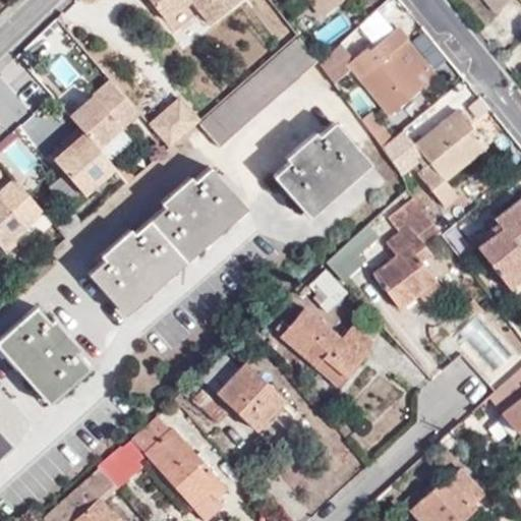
[(193,0),(210,19),(233,0),(153,0),(166,16),(185,0),(193,0)]
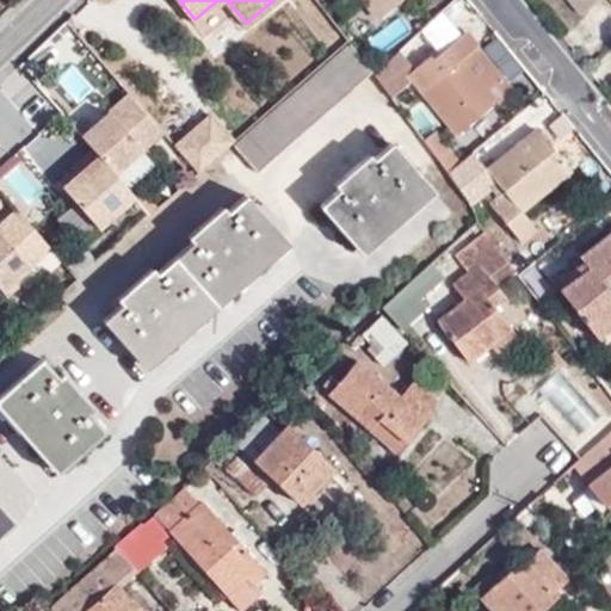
[(358,0),(376,20),(397,0),(358,0)]
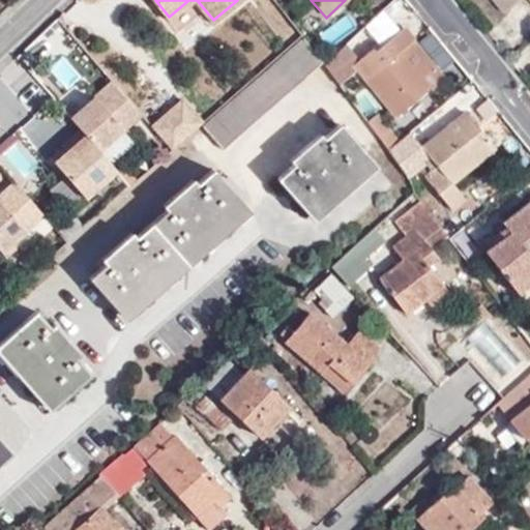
[(529,0),(493,0),(504,13),(521,0),(529,0),(529,1),(529,0)]
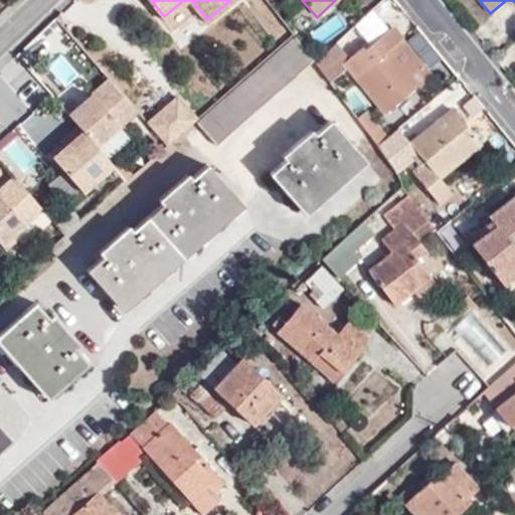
[(383,25),(374,13),(356,26),(366,38),(383,25)]
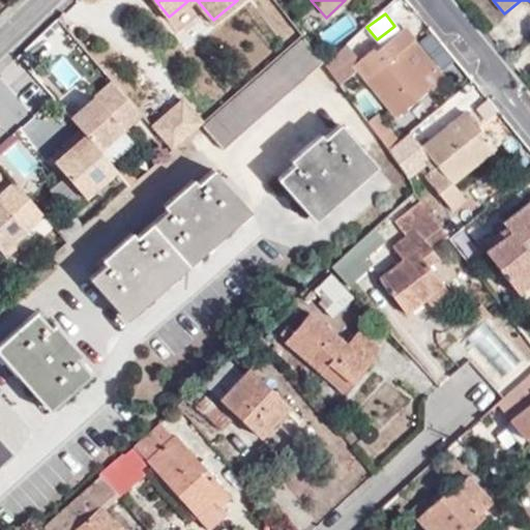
[(345,16),(327,30),(335,40),(353,25),(345,16)]
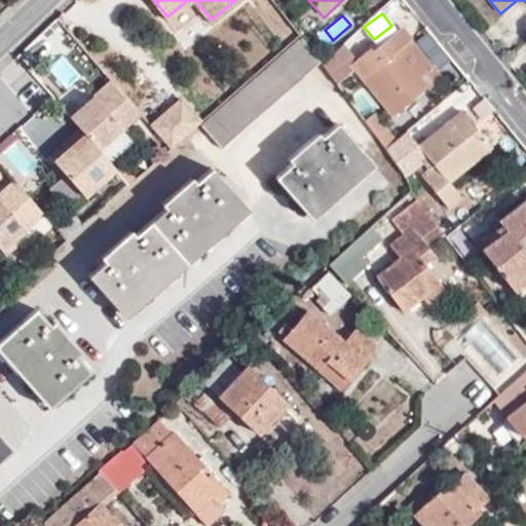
[(427,85),(438,76),(398,30),(375,48),(385,60),(364,77),(395,114),(427,85)]
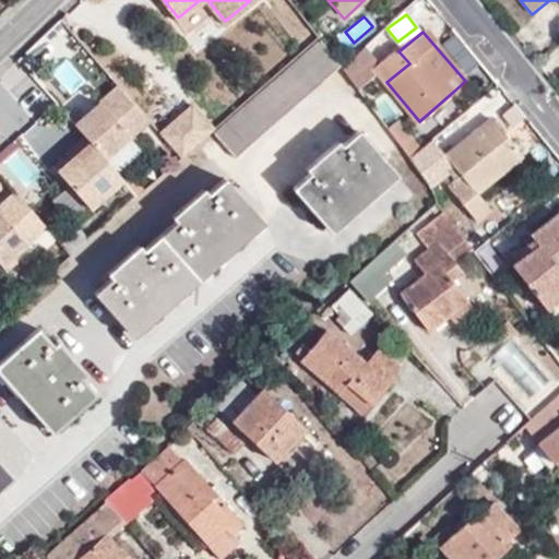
[(336,61),(318,36),(212,129),(233,152),(336,61)]
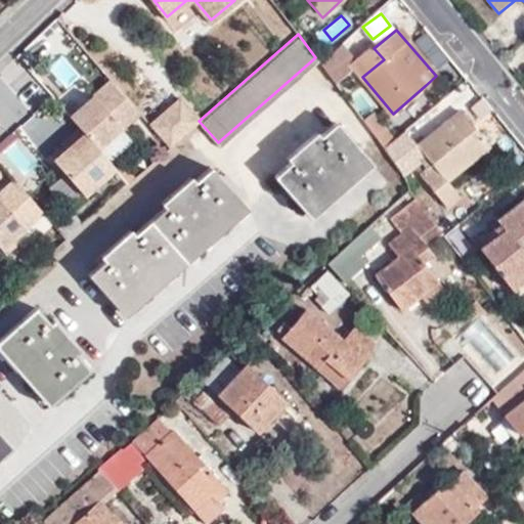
[(356,63),(340,44),(319,62),(334,83),(354,68),(353,66),(356,63)]
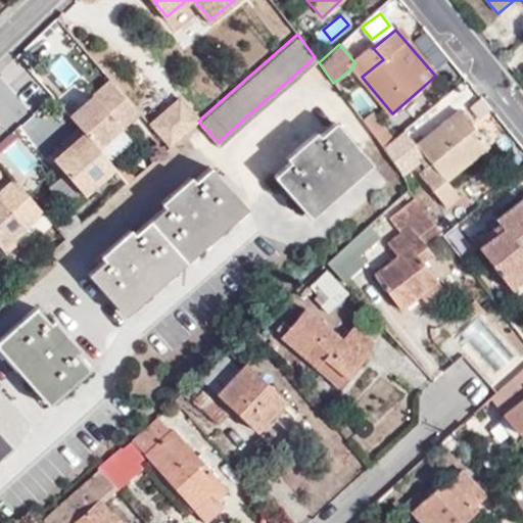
[(355,63),(352,65),(353,67),(362,77),(383,59),(373,48),(355,63)]
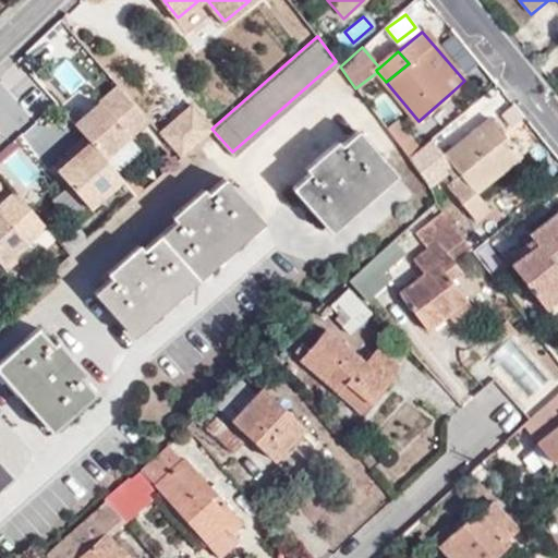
[(87,131),(106,152),(149,114),(119,79),(102,93),(101,91),(73,114),(87,131)]
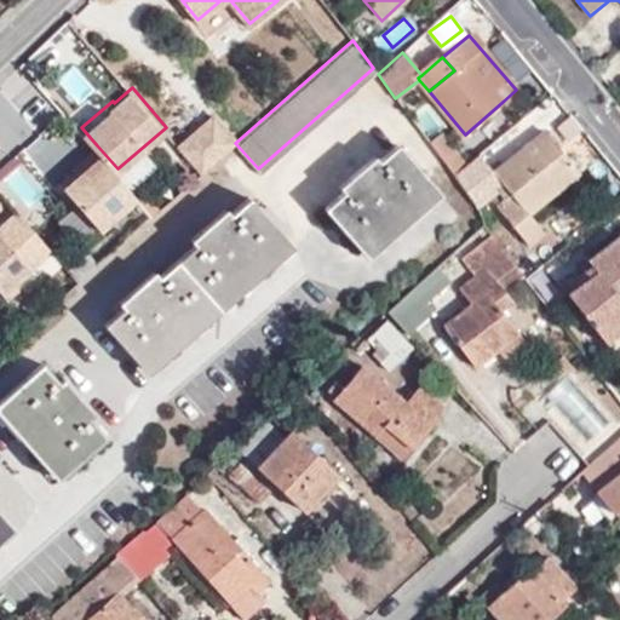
[(212,116),(176,148),(199,176),(235,143),(212,116)]
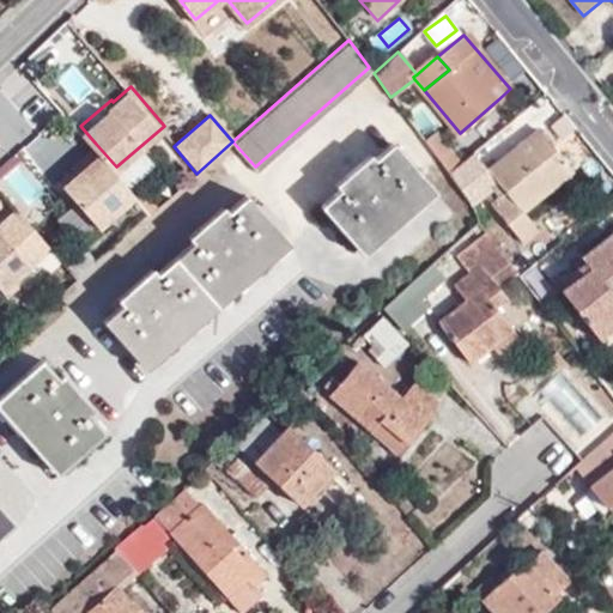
[(445,175),(460,163),(436,131),(423,141),(445,175)]
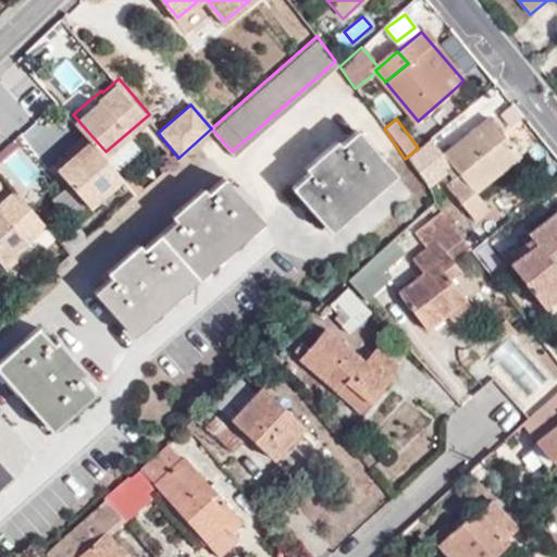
[(472,193),(518,155),(487,119),(443,157),(457,175),(444,186),(472,220),(486,210),(472,193)]
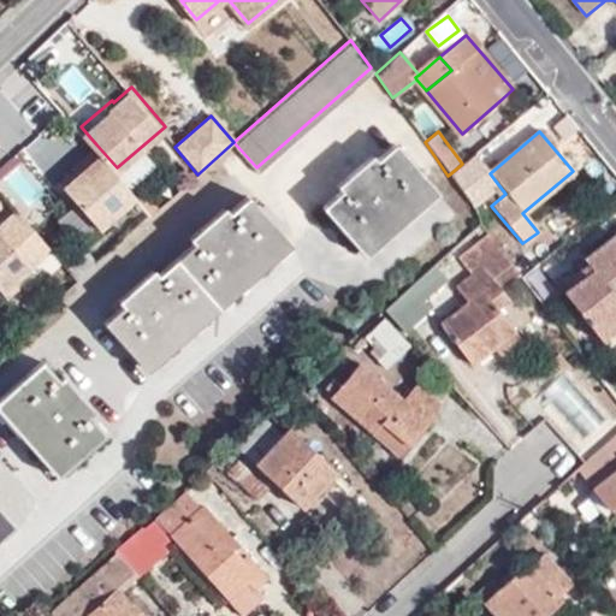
[(69,182),(105,223),(138,193),(117,167),(96,144),(77,163),(83,170),(69,182)]
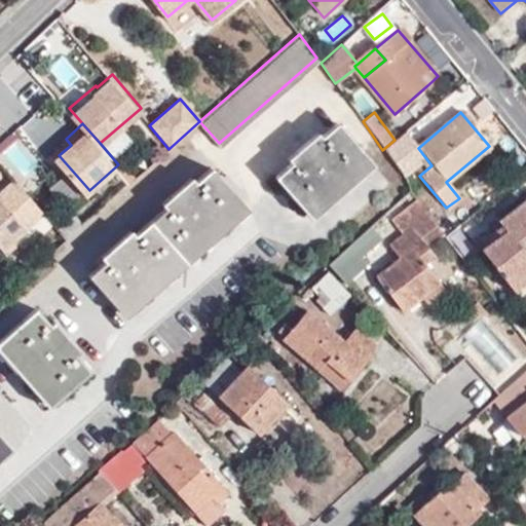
[(304,214),(366,159),(336,124),(320,138),(316,134),(286,160),(289,164),(273,179),(304,214)]
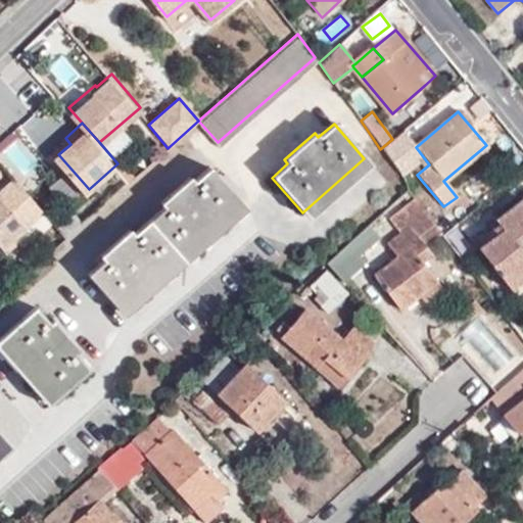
[(22,178),(42,163),(19,136),(1,150),(22,178)]
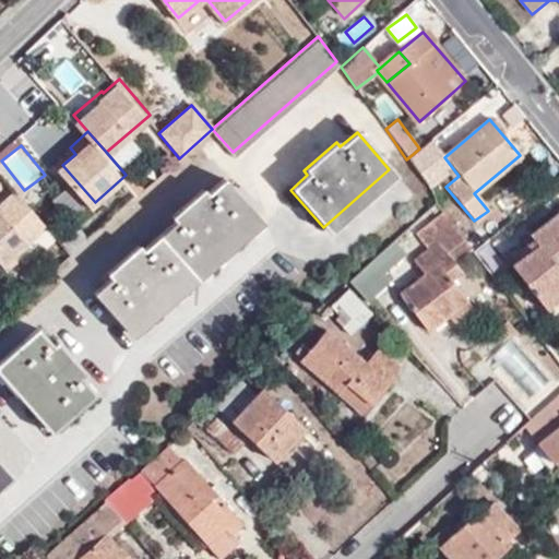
[(126,332),(256,218),(222,179),(206,194),(201,189),(169,217),(174,222),(141,251),(138,246),(104,276),(108,280),(93,295),(126,332)]
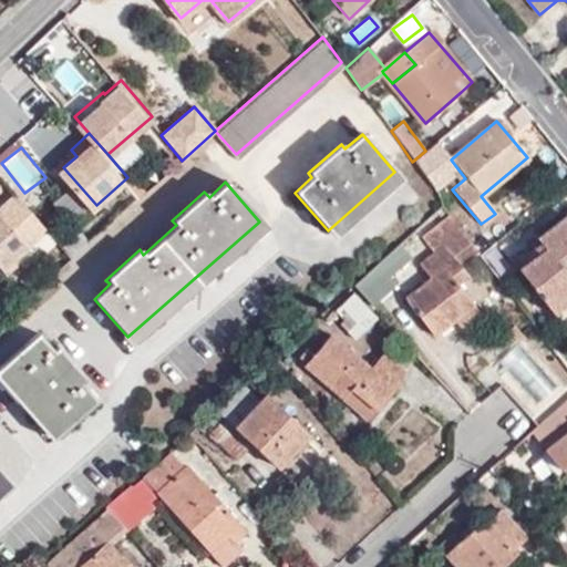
[(0,271),(44,232),(11,195),(0,205),(0,271)]
